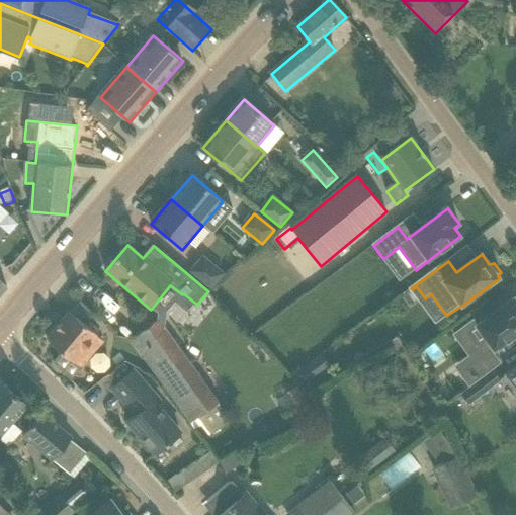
[(204,258),(192,273),(212,289),(225,275),(204,258)]
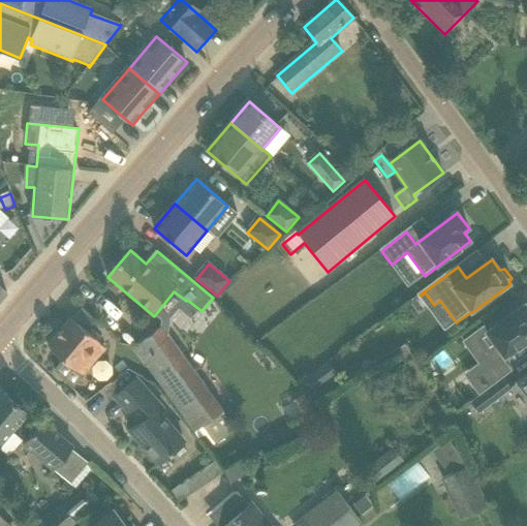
[(525,304),(487,333),(496,346),(483,357),(490,366),(474,377),(485,392),(512,372),(501,360),(507,356),(508,358),(519,349),(518,348),(526,341),(526,306),(525,304)]
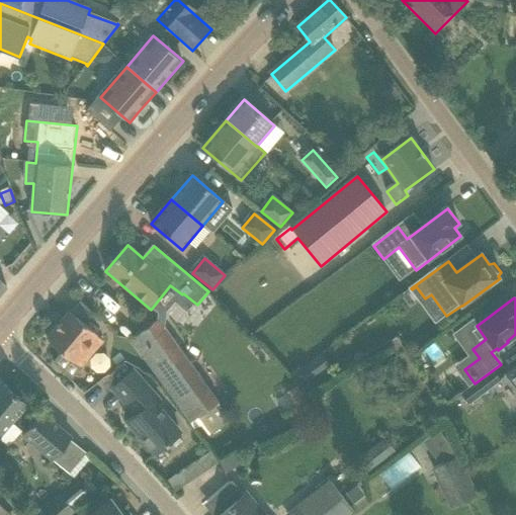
[(95,354),(105,342),(97,335),(99,333),(91,325),(89,328),(71,313),(48,340),(75,363),(87,348),(95,354)]
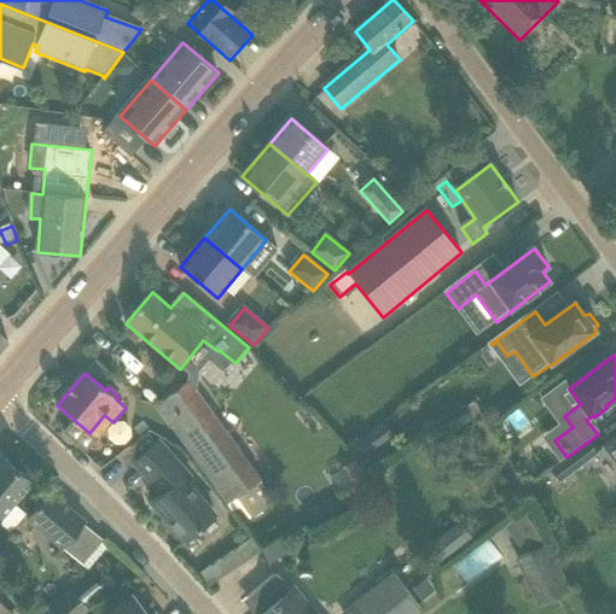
[(263,481),(191,381),(156,407),(228,507),(263,481)]
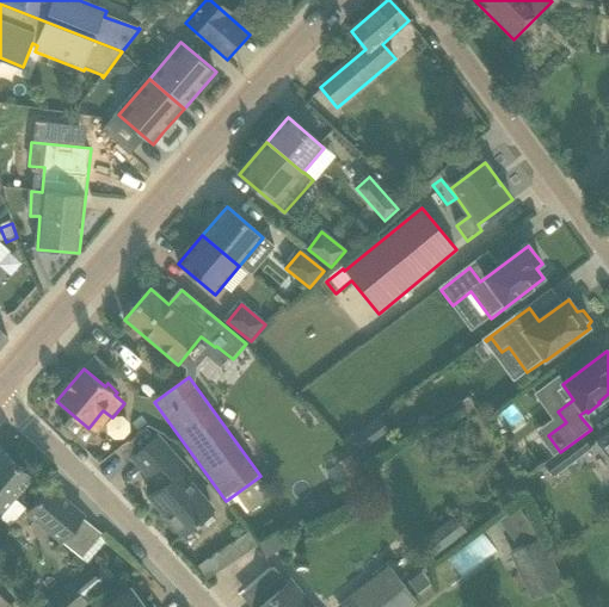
[(145,416),(131,427),(139,434),(148,427),(145,416)]
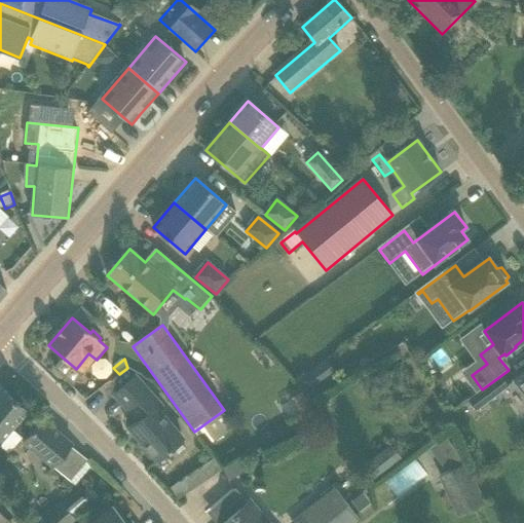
[(337,375),(327,361),(303,378),(313,393),(337,375)]
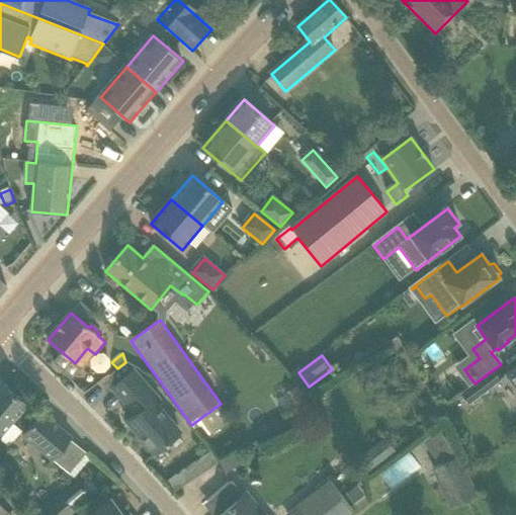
[(469,407),(502,381),(494,370),(461,395),(469,407)]
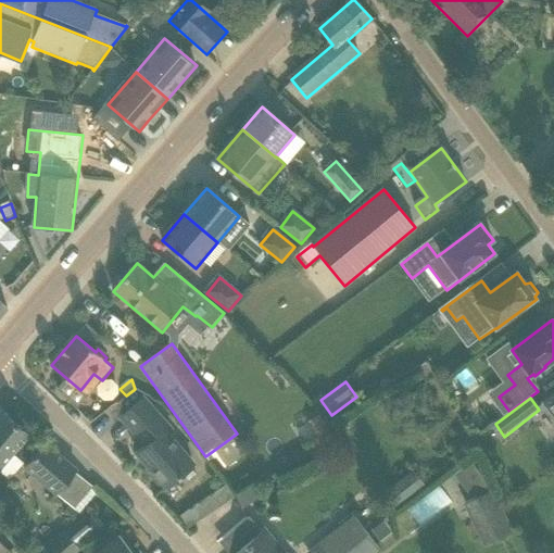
[(193,465),(164,432),(168,428),(143,400),(122,419),(146,447),(138,454),(167,488),(193,465)]
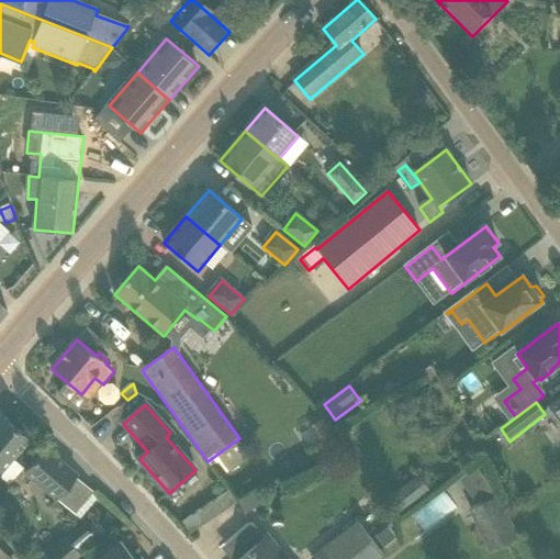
[(78,477),(45,448),(43,451),(2,417),(0,418),(0,477),(11,487),(25,470),(26,471),(25,472),(58,501),(64,493),(78,477)]
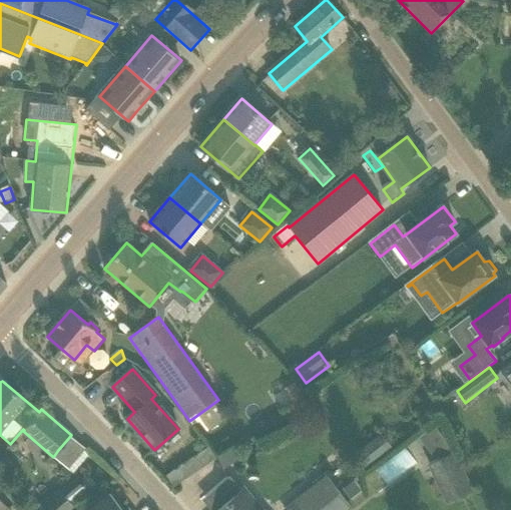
[(297,386),(276,398),(288,419),(308,407),(297,386)]
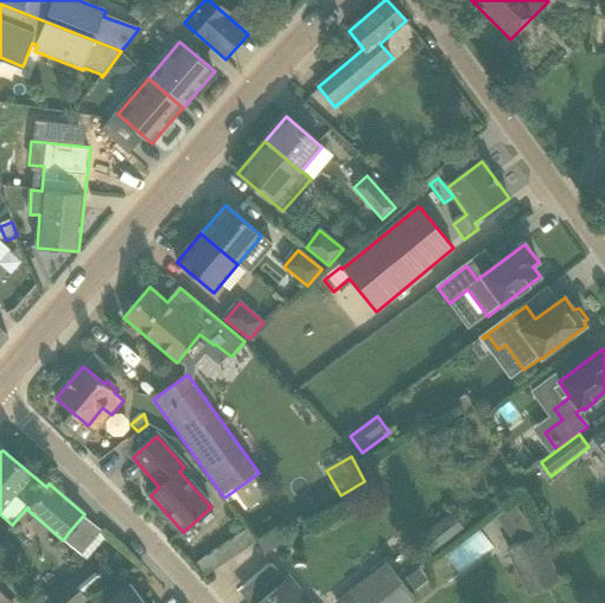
[(453,515),(419,540),(431,557),(465,531),(453,515)]
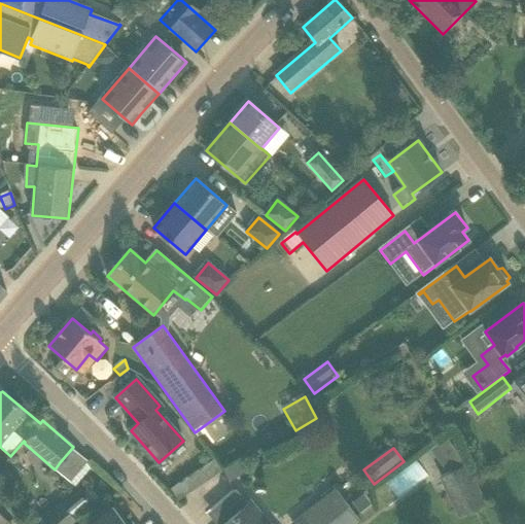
[(237,481),(252,466),(243,456),(228,470),(237,481)]
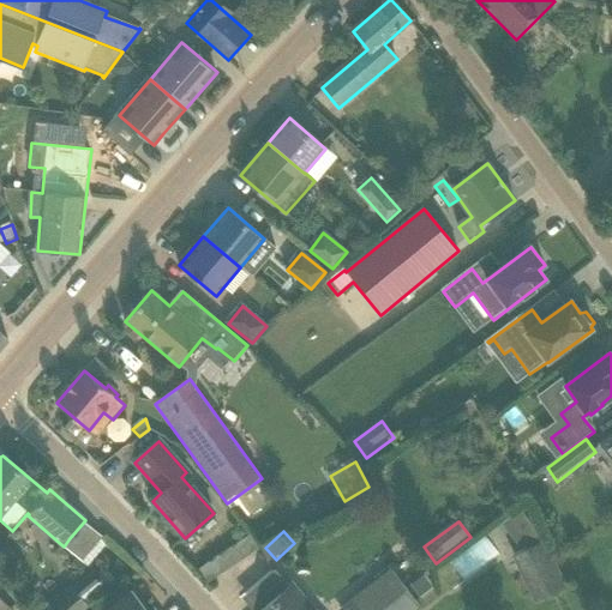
[(214,584),(263,547),(252,533),(204,571),(214,584)]
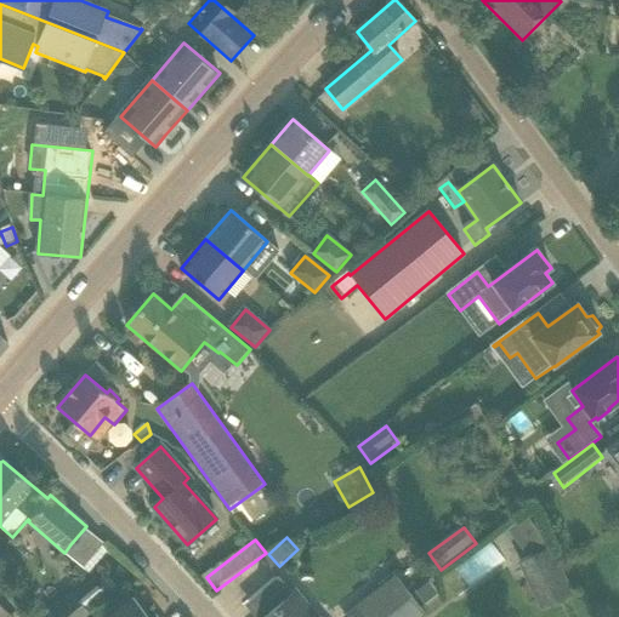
[(472,588),(506,563),(492,543),(458,569),(472,588)]
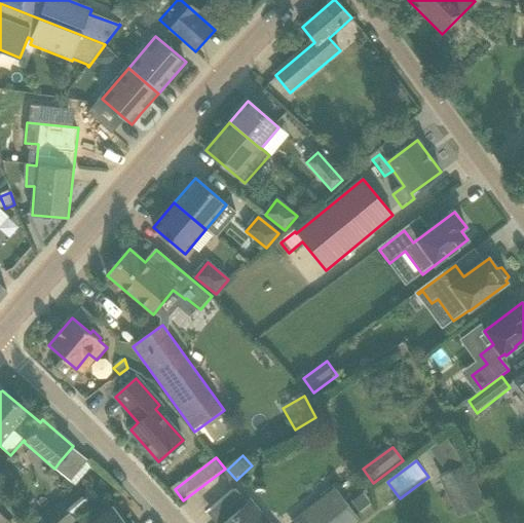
[(468,463),(439,478),(459,518),(487,503),(468,463)]
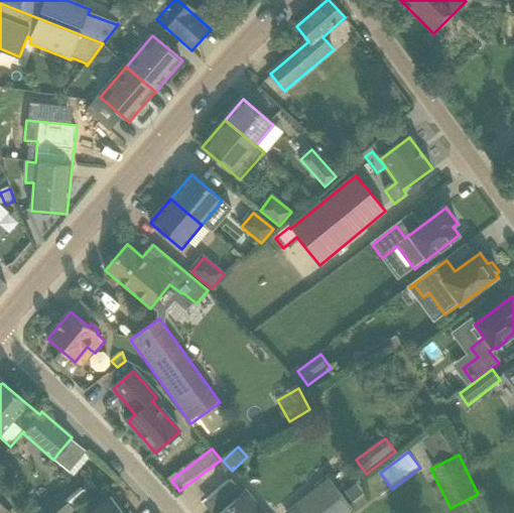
[(82,481),(72,489),(83,502),(93,494),(85,484),(82,481)]
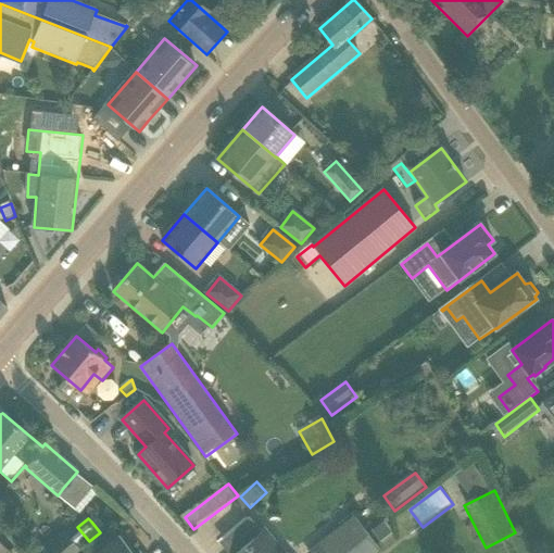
[(344,552),(368,535),(355,518),(337,533),(332,529),(317,540),(322,545),(314,552),(344,552)]
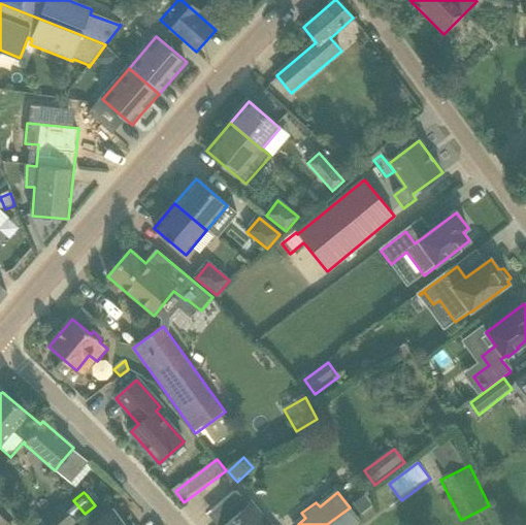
[(269,524),(252,503),(227,524),(269,524)]
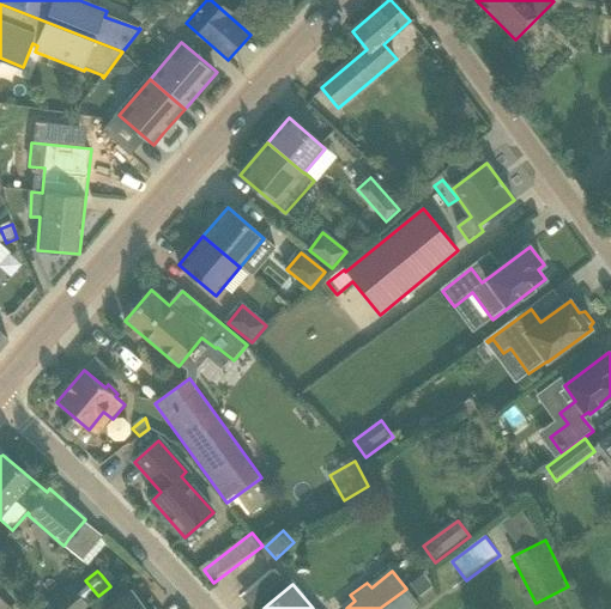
[(417,608),(419,607),(406,589),(380,608),(417,608)]
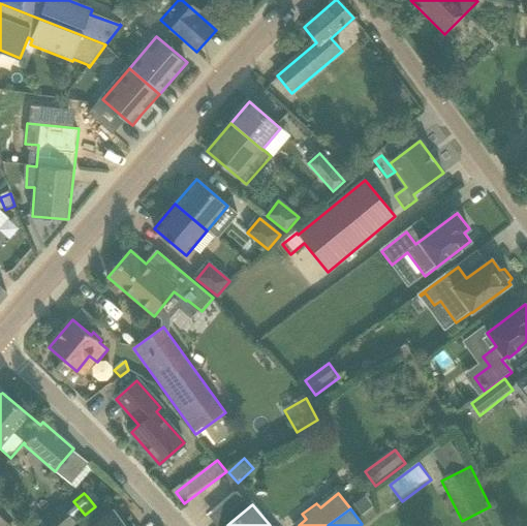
[(125,525),(114,511),(97,522),(93,525),(125,525)]
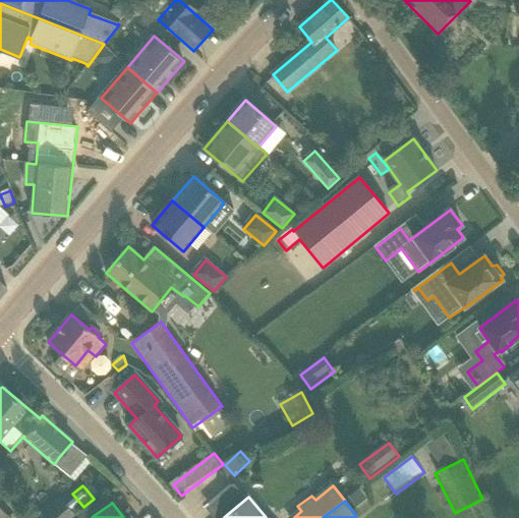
[(8,517),(0,507),(0,517),(8,517)]
